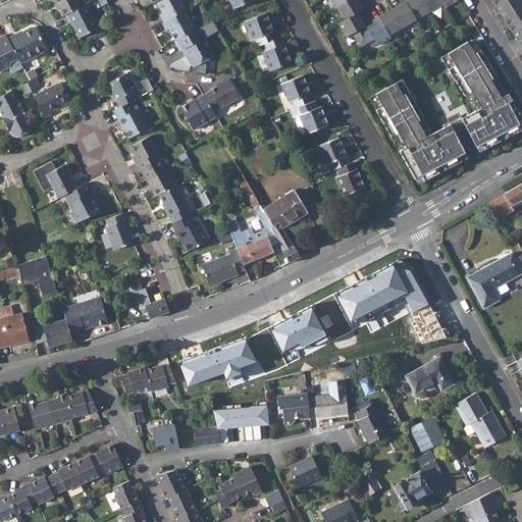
[(60,16),(79,7),(73,0),(49,0),(52,5),(54,5),(57,10),(60,16)]
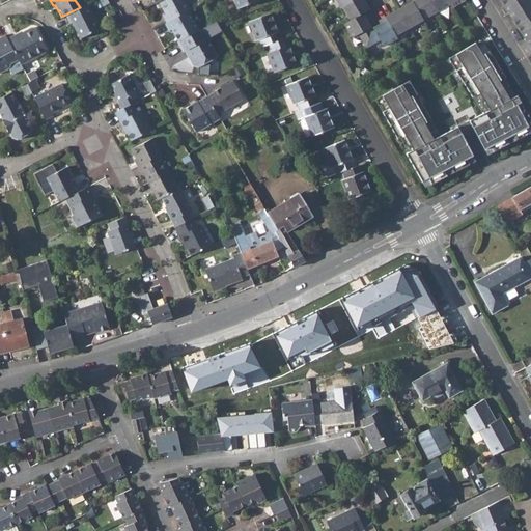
[(165,15),(169,23),(191,10),(193,8),(188,0),(164,0),(161,2),(168,14),(165,15)]
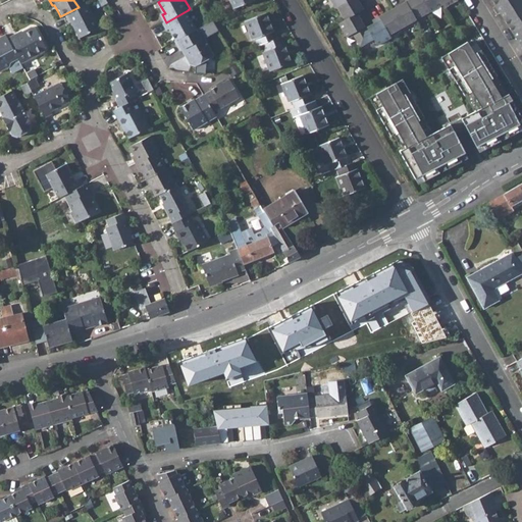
[(230,0),(235,9),(256,2),(255,0),(230,0)]
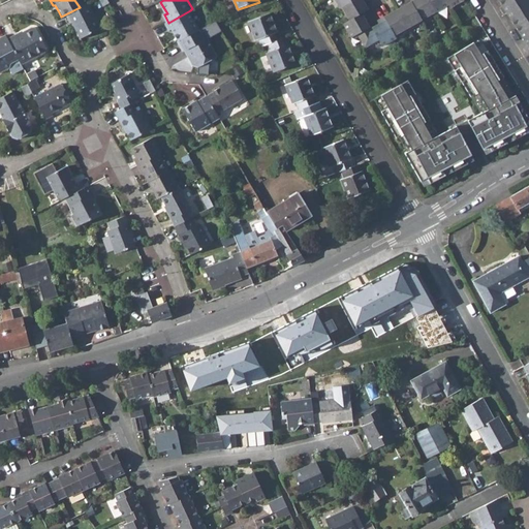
[(351,0),(338,8),(343,16),(346,14),(349,20),(364,12),(366,11),(368,9),(362,0),(351,0)]
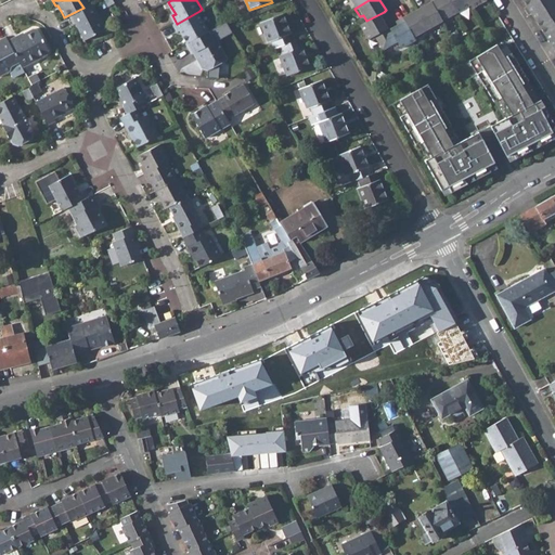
[(428,0),(429,2),(440,20),(454,12),(447,0),(428,0)]
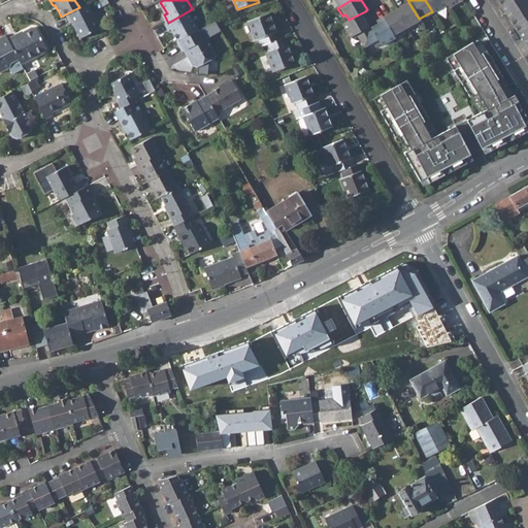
[(425,0),(432,11),(444,4),(442,0),(425,0)]
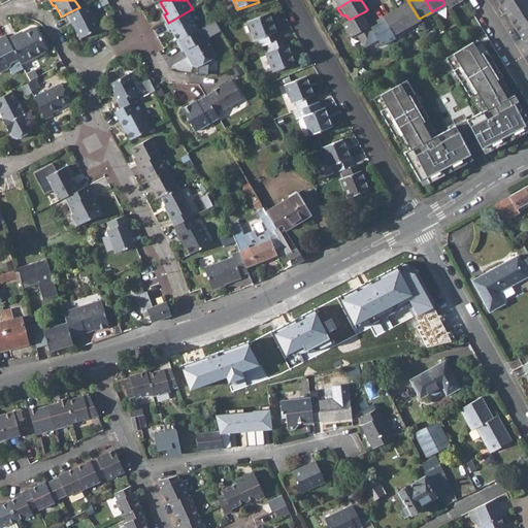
[(498,8),(502,14),(524,0),(497,0),(501,6),(498,8)]
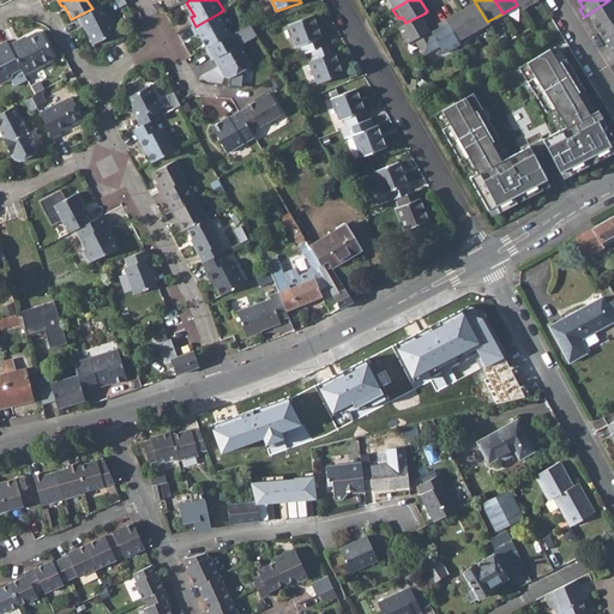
[(593,23),(597,30),(613,18),(613,0),(609,0),(584,17),(589,25),(593,23)]
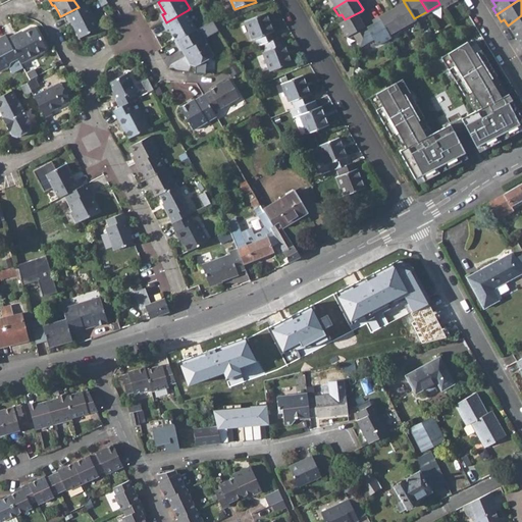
[(404,2),(390,9),(401,27),(407,23),(408,25),(416,21),(414,18),(404,2)]
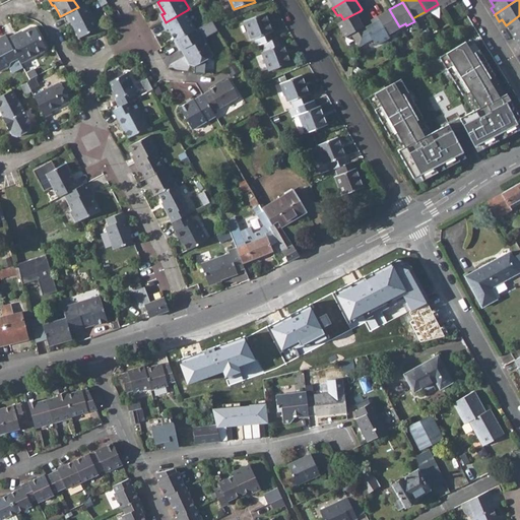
[(68,24),(76,40),(96,28),(83,4),(78,7),(60,16),(65,25),(68,24)]
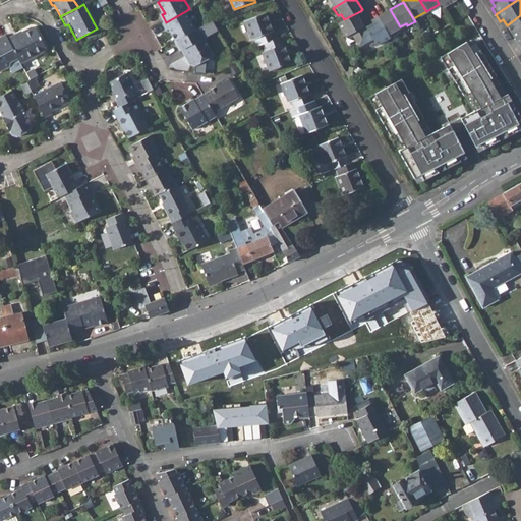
[(390,9),(377,16),(388,37),(395,33),(394,31),(400,26),(390,9)]
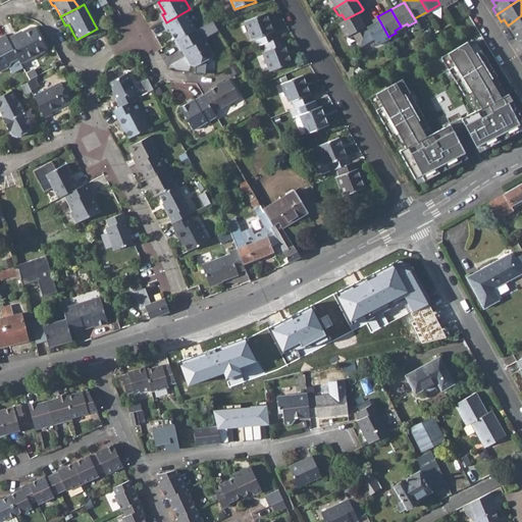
[(199,30),(188,10),(166,22),(165,22),(169,31),(172,30),(179,41),(199,30)]
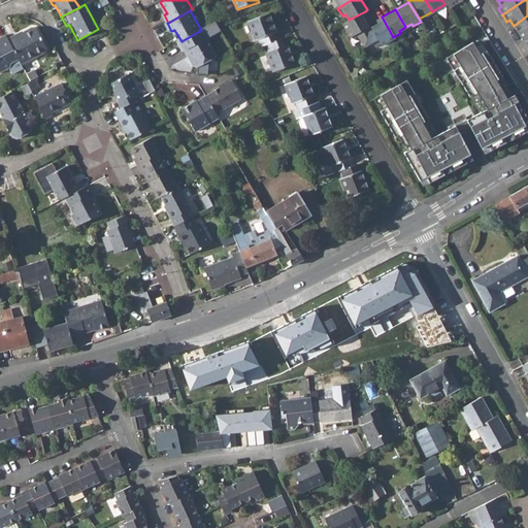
[(366,19),(363,12),(349,20),(345,22),(341,24),(349,37),(356,34),(363,47),(376,40),(380,45),(394,38),(393,37),(382,17),(374,21),(376,24),(368,29),(362,21),(366,19)]
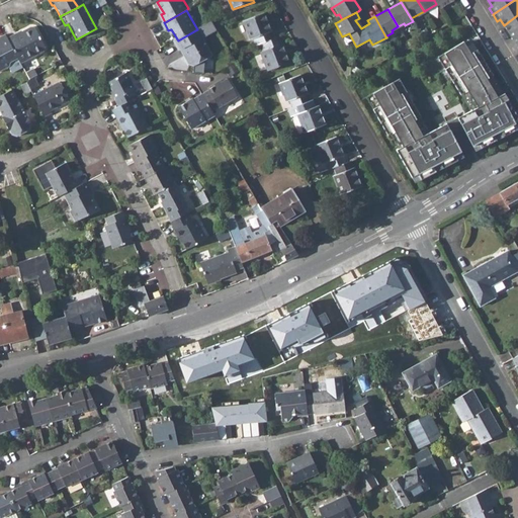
[(262,45),(272,40),(270,33),(273,32),(266,14),(244,22),(251,40),(254,38),(257,47),(262,45)]
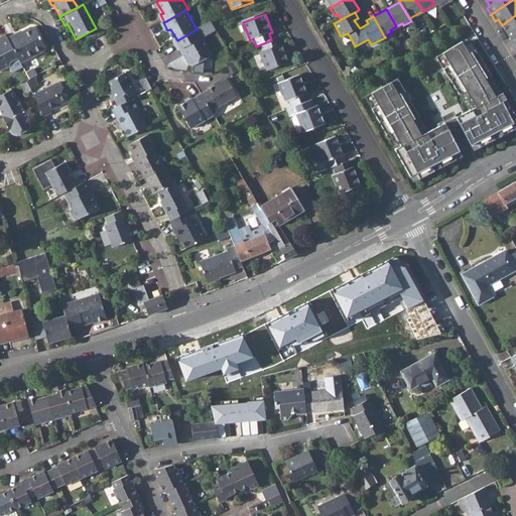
[(515,15),(502,25),(510,39),(515,35),(515,15)]
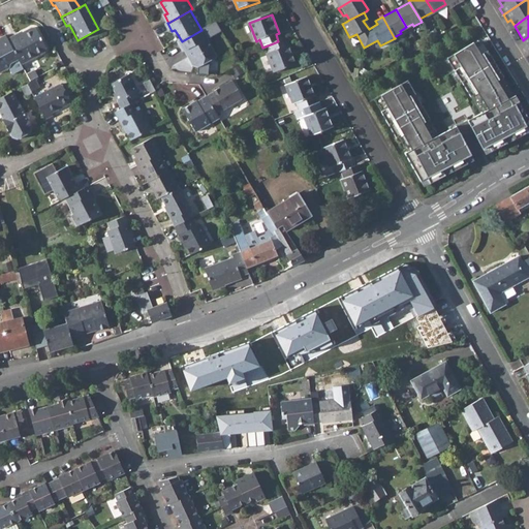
[(217,21),(208,26),(211,31),(214,35),(223,30),(217,21)]
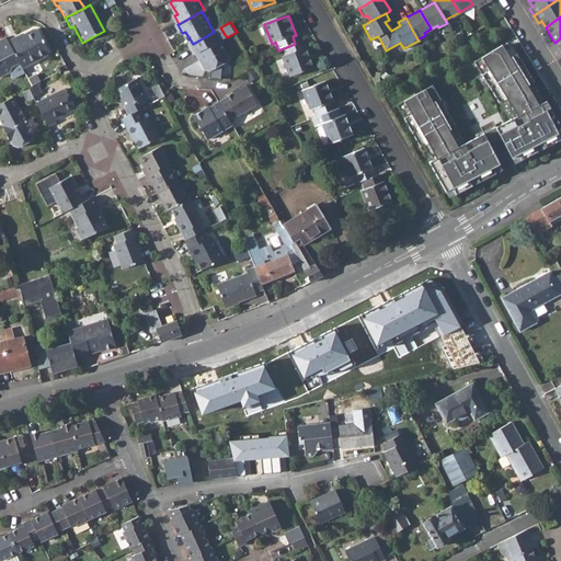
[(19,63),(22,68),(46,55),(48,52),(37,31),(32,31),(22,35),(23,37),(18,41),(16,37),(8,42),(19,63)]
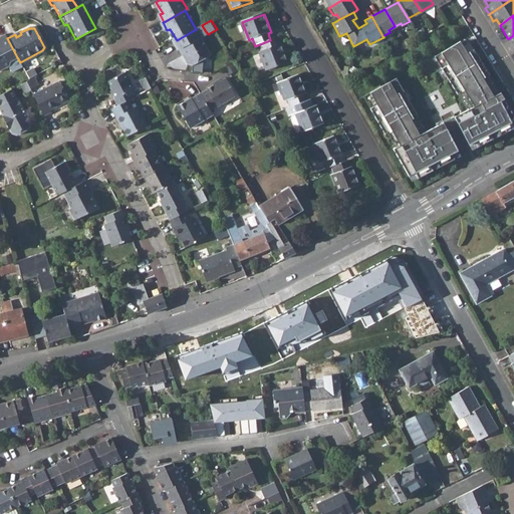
[(185,48),(188,54),(186,55),(191,64),(197,65),(215,54),(205,36),(202,38),(199,33),(197,28),(196,29),(177,40),(176,40),(181,50),(183,49),(185,48)]
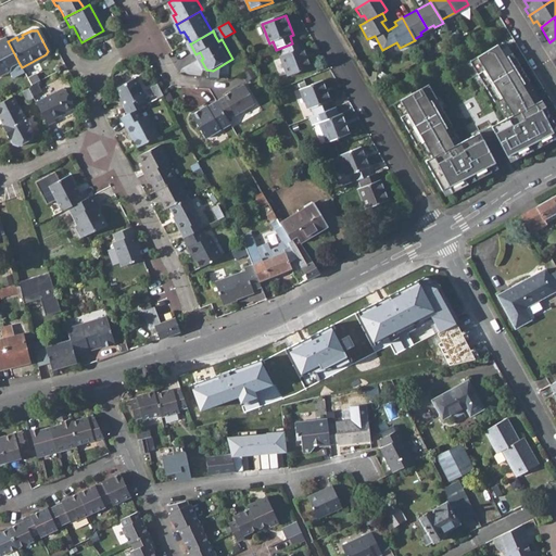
[(22,67),(19,62),(8,41),(4,35),(0,37),(0,75),(8,72),(12,78),(24,72),(22,67)]
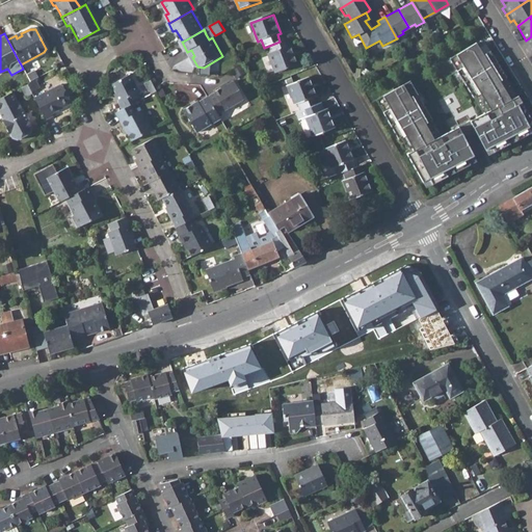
[(269,55),(276,74),(298,64),(292,46),(288,48),(285,40),(280,42),(269,46),(272,53),(269,55)]
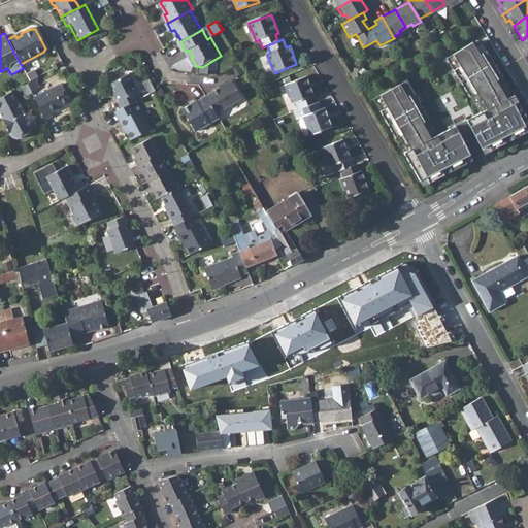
[(406,80),(380,96),(387,108),(381,111),(396,138),(398,137),(402,135),(410,150),(406,152),(403,153),(420,180),(427,177),(430,184),(446,175),(442,169),(449,166),(452,171),(467,163),(464,158),(470,155),(482,149),(488,144),(492,151),(506,143),(504,137),(510,134),(514,139),(527,131),(527,129),(526,126),(527,124),(527,117),(515,95),(512,97),(507,100),(496,81),(501,78),(502,77),(487,51),(480,56),(472,43),(447,59),(469,98),(473,96),(483,110),(479,113),(438,135),(434,137),(425,122),(429,120),(406,80)]
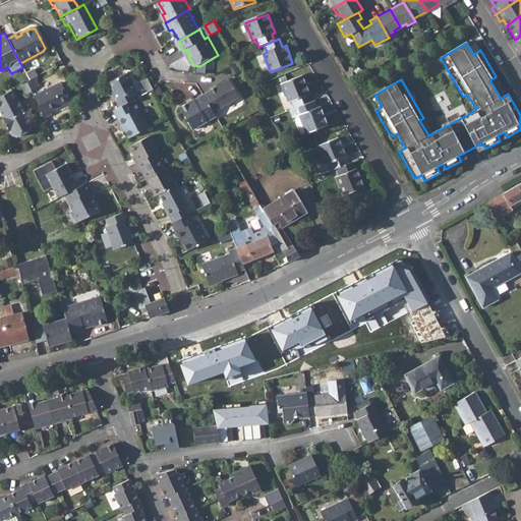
[(110,93),(118,108),(128,102),(135,98),(132,92),(134,91),(125,73),(107,82),(112,92),(110,93)]
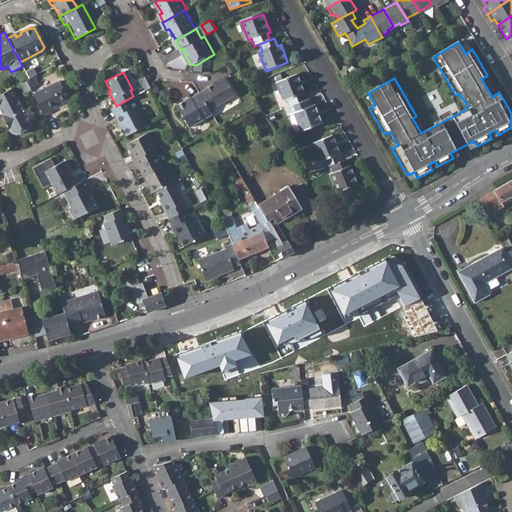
[(294,105),(305,100),(303,93),(305,92),(298,74),(277,82),(284,100),(287,99),(290,106),(294,105)]
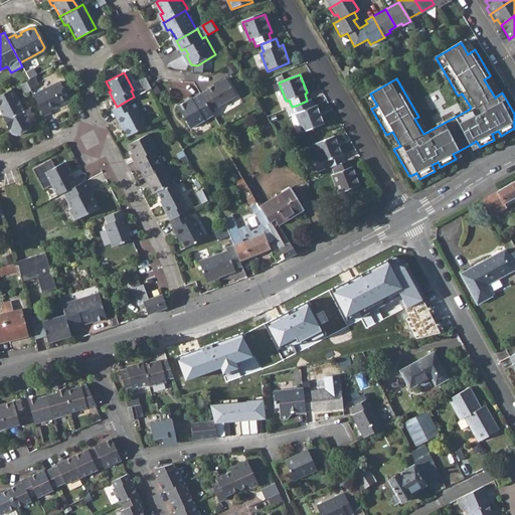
[(38,84),(33,76),(28,78),(25,81),(30,90),(38,84)]
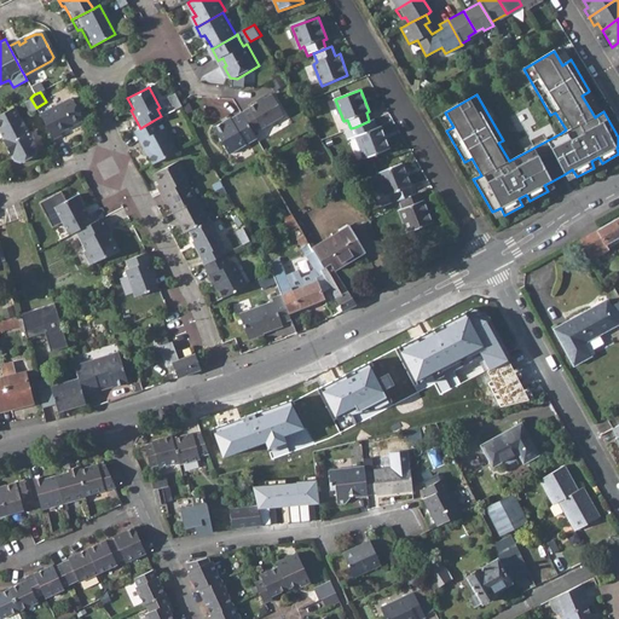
[(588,92),(582,96),(595,117),(600,114),(588,92)]
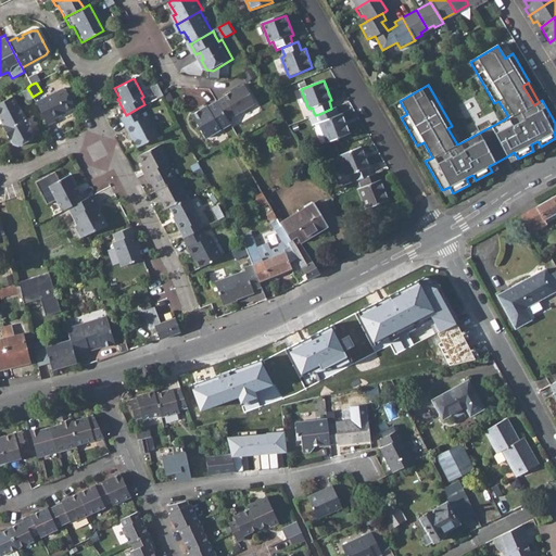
[(149,87),(155,99),(161,96),(155,84),(149,87)]
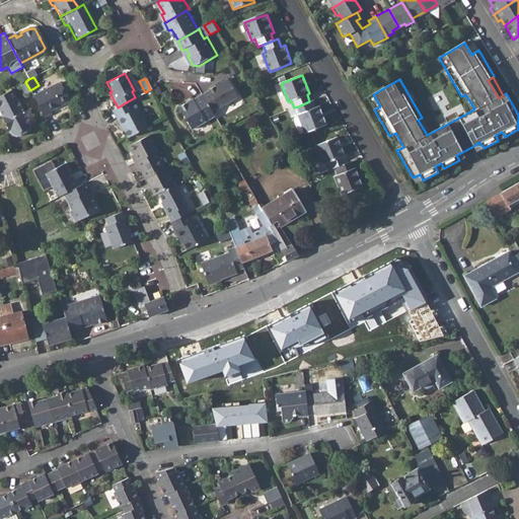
[(215,114),(241,98),(230,81),(224,84),(219,87),(205,95),(215,114)]
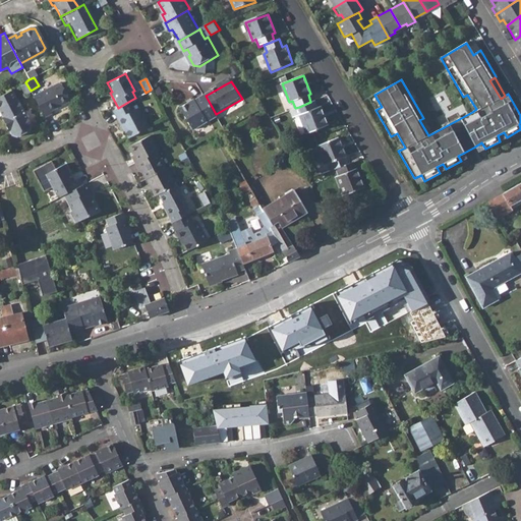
[(20,85),(24,94),(31,91),(25,82),(20,85)]
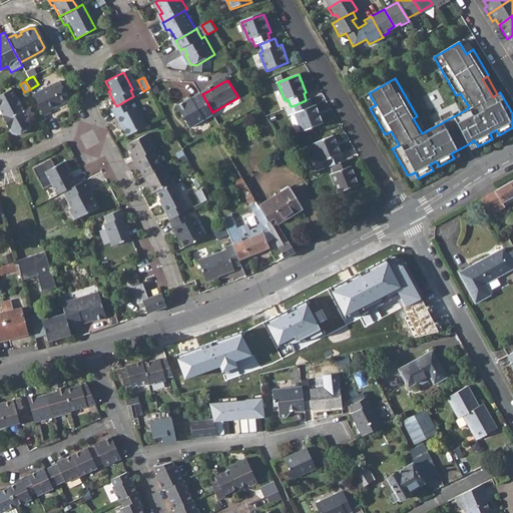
[(32,94),(43,115),(50,111),(49,109),(66,100),(67,96),(61,83),(56,81),(32,94)]
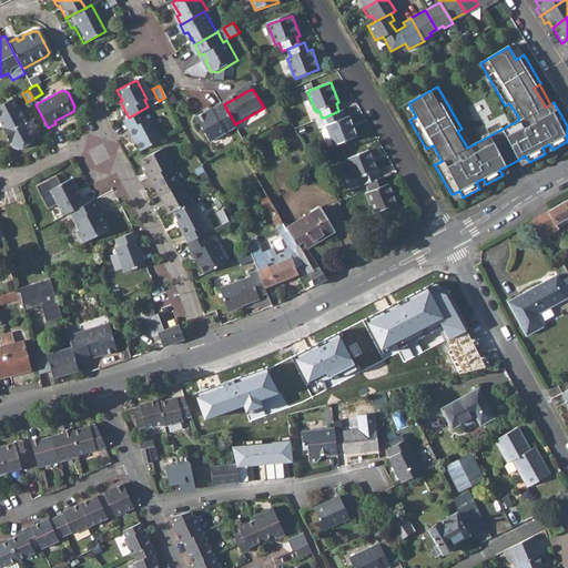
[(13,146),(19,149),(32,141),(34,135),(19,107),(18,107),(13,98),(0,104),(0,121),(3,128),(2,128),(10,142),(13,146)]
